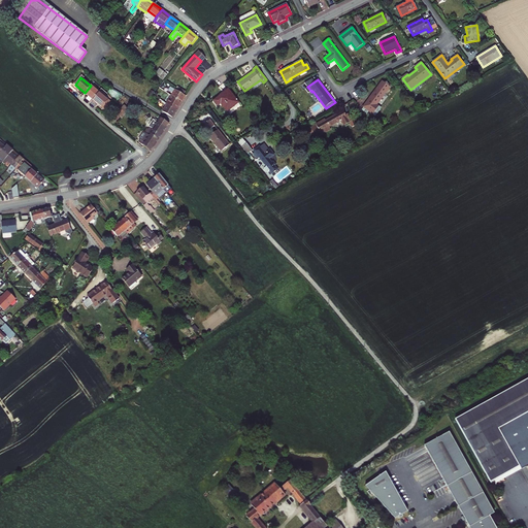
[(376,105),(390,87),(382,81),(363,107),(364,107),(362,110),(367,114),(369,111),(375,116),(382,108),(376,105)]
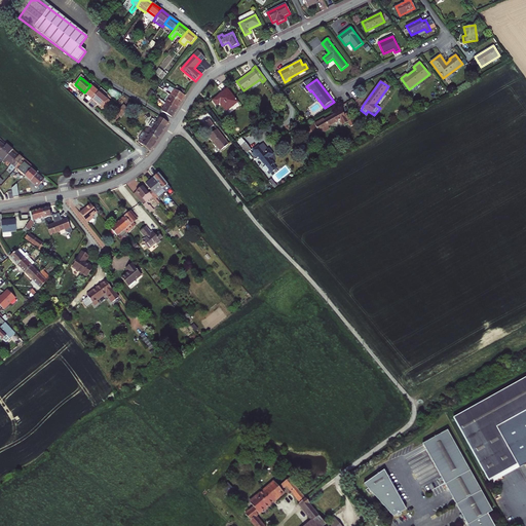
[(90,85),(84,92),(92,100),(99,91),(90,85)]
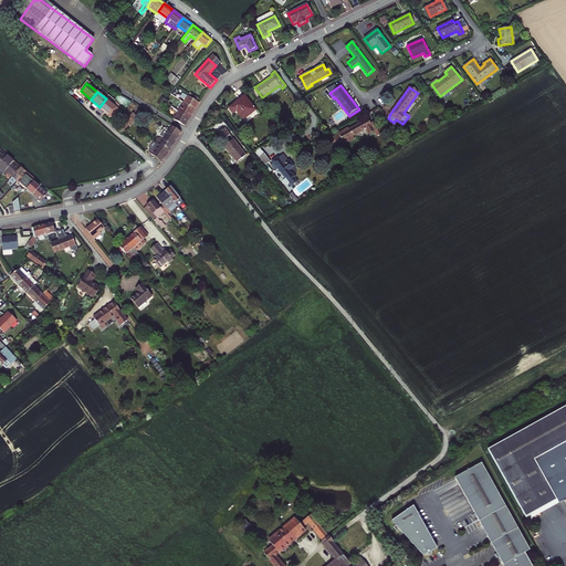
[(188,95),(184,102),(196,108),(199,103),(188,95)]
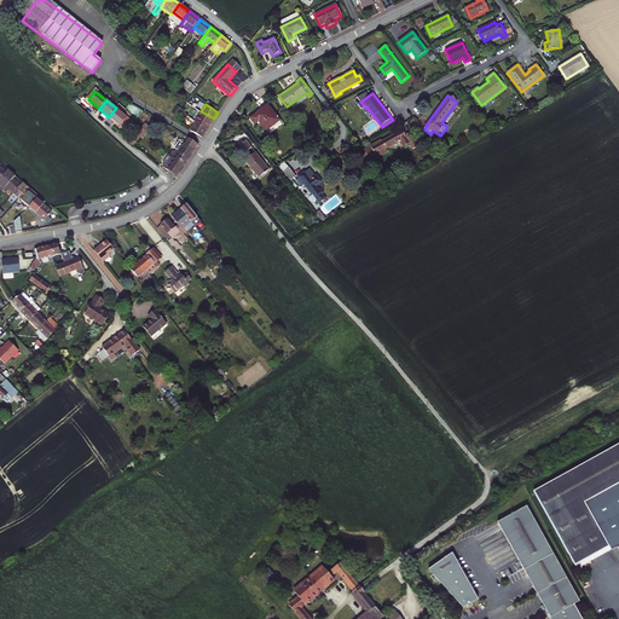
[(267,104),(250,117),(255,125),(259,121),(266,131),(279,120),(267,104)]
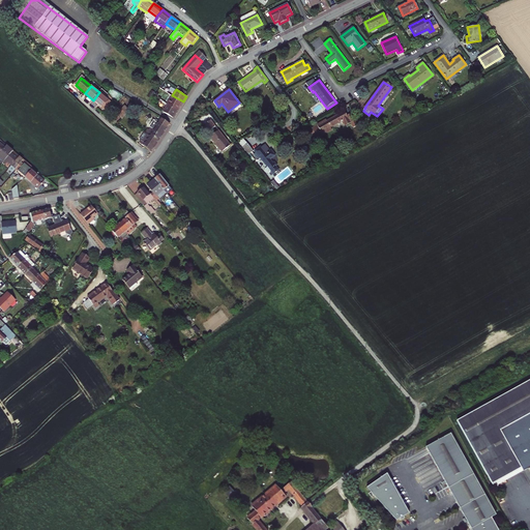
[(99,92),(93,100),(91,102),(97,109),(99,106),(106,111),(112,104),(99,92)]
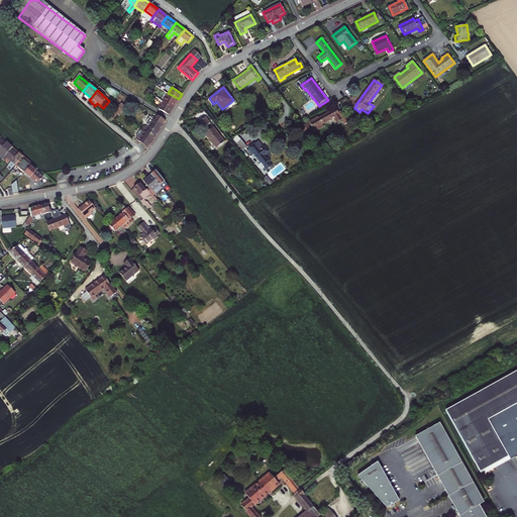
[(179,99),(168,93),(165,97),(176,104),(179,99)]
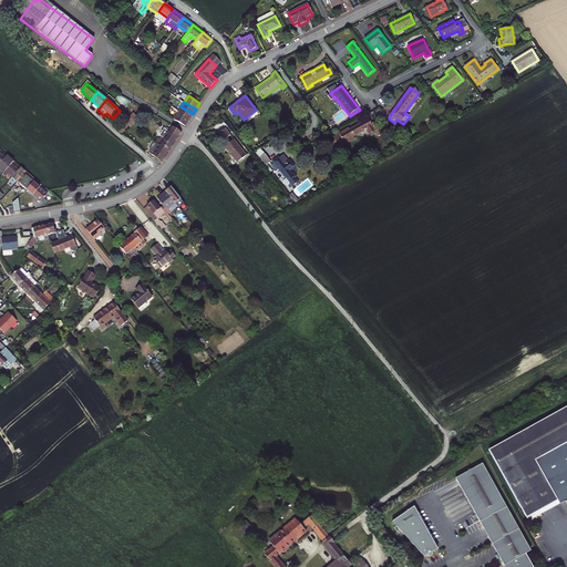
[(193,114),(181,106),(178,111),(189,119),(193,114)]
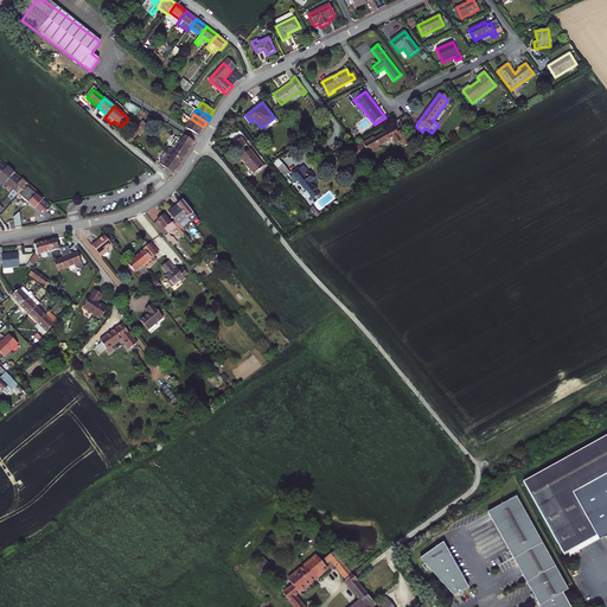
[(203,127),(191,119),(184,115),(180,117),(189,123),(185,128),(198,135),(203,127)]
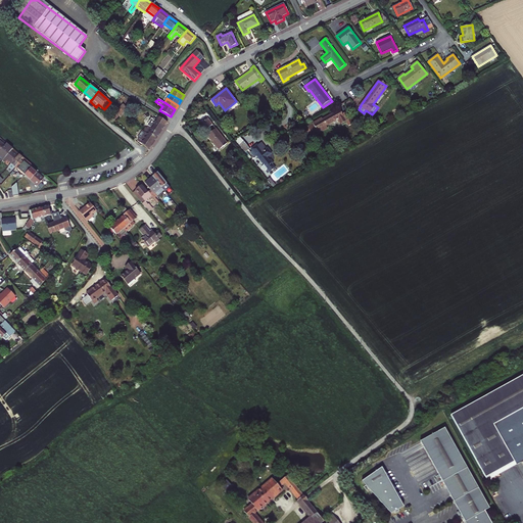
[(313,123),(307,126),(313,136),(328,129),(327,126),(337,121),(338,123),(339,122),(341,125),(346,122),(348,127),(352,125),(346,111),(342,113),(341,110),(340,111),(339,109),(322,119),(322,117),(313,123)]
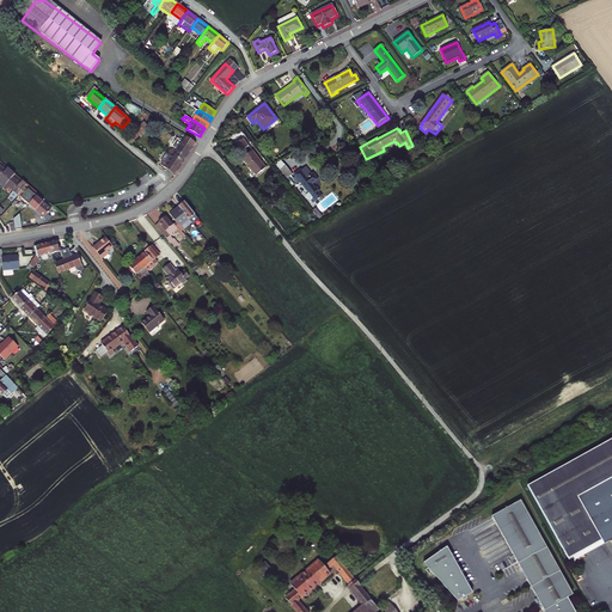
[(179,139),(193,148),(196,142),(185,136),(183,140),(181,138),(179,139)]
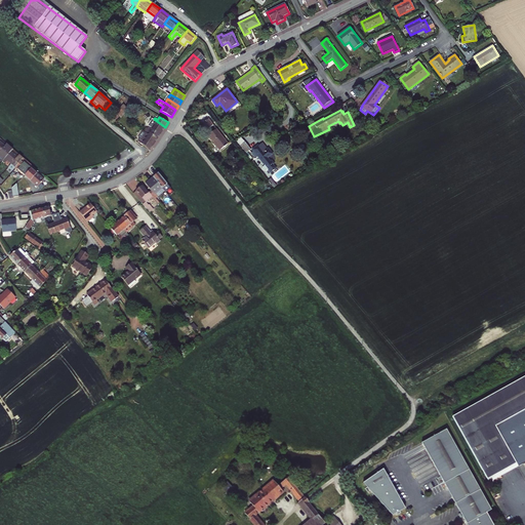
[(148,128),(146,130),(157,138),(165,127),(154,119),(153,119),(149,126),(152,128),(151,130),(148,128)]
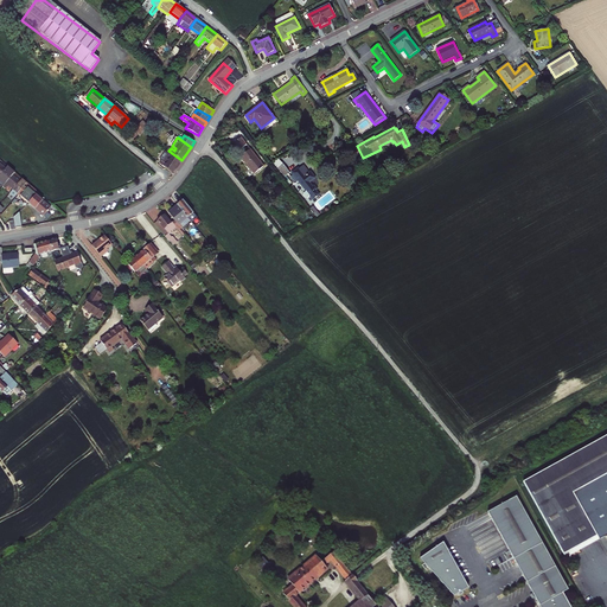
[(247,145),(242,138),(234,144),(238,149),(247,145)]
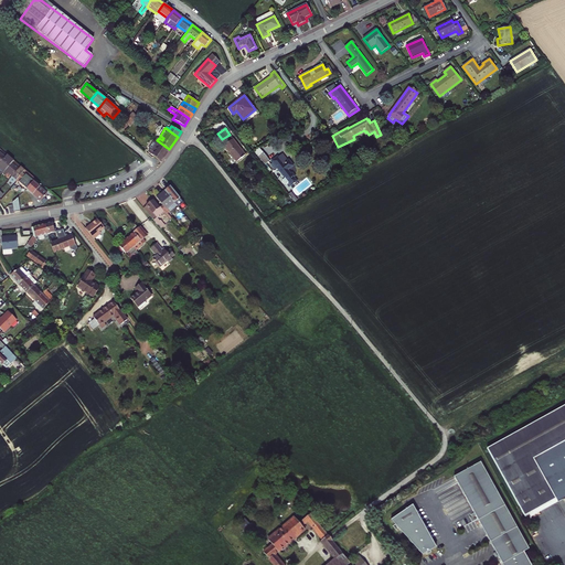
[(233,139),(224,146),(236,162),(246,155),(233,139)]
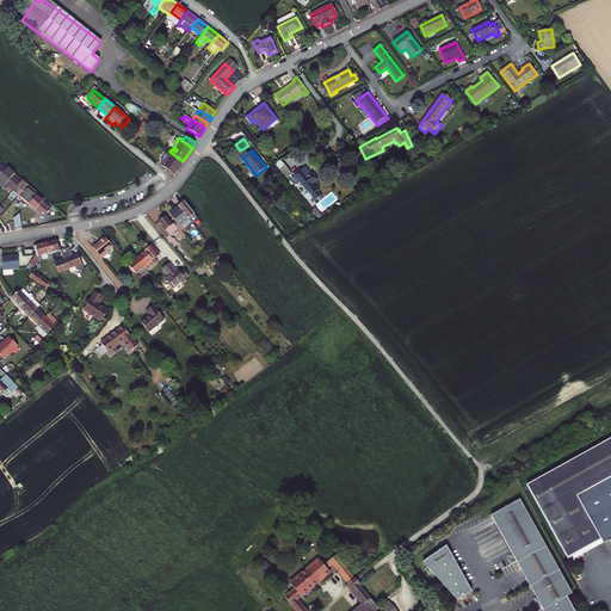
[(183,161),(170,152),(162,161),(167,165),(165,167),(173,177),(183,161)]
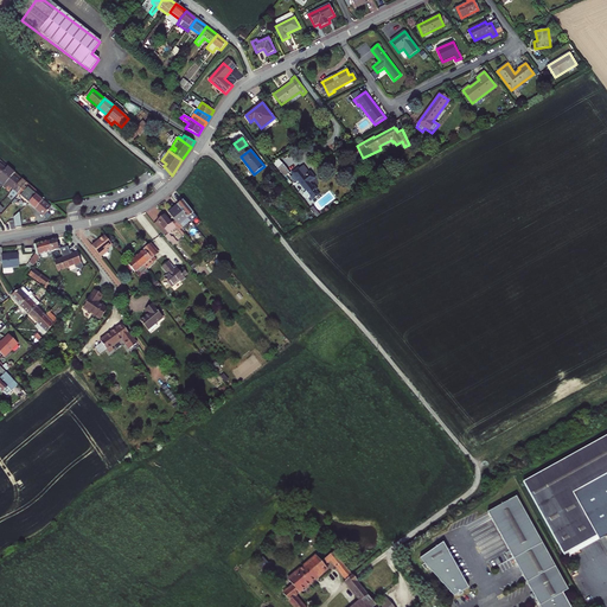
[(278,170),(283,165),(279,160),(273,165),(278,170)]
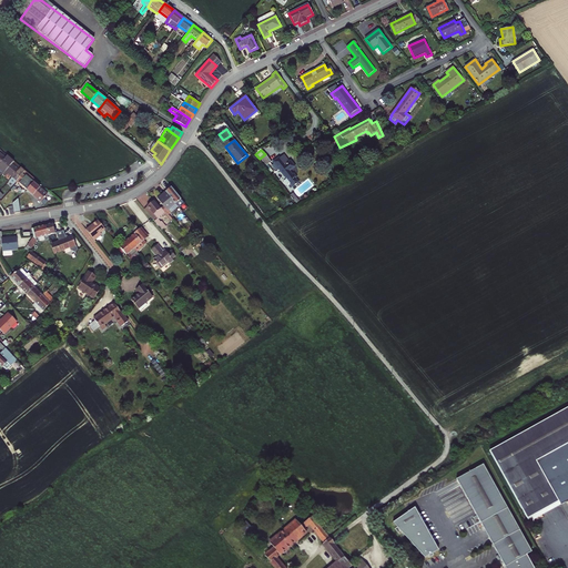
[(266,153),(260,159),(266,166),(272,161),(266,153)]
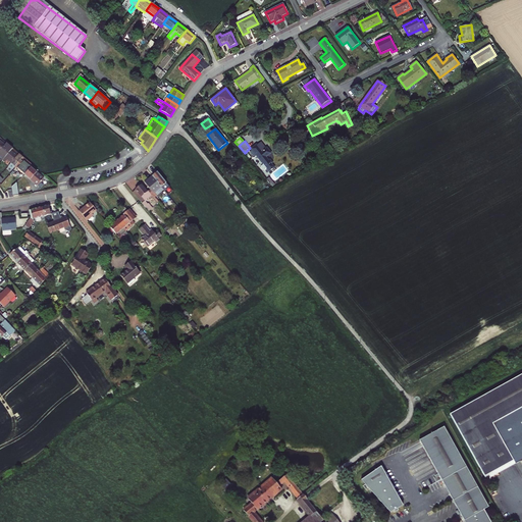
[(256,144),(251,148),(252,150),(250,151),(254,156),(256,155),(263,163),(260,165),(263,170),(266,167),(269,170),(274,167),(270,163),(271,162),(269,159),(268,160),(265,156),(270,152),(266,147),(265,148),(260,142),(256,145),(256,144)]
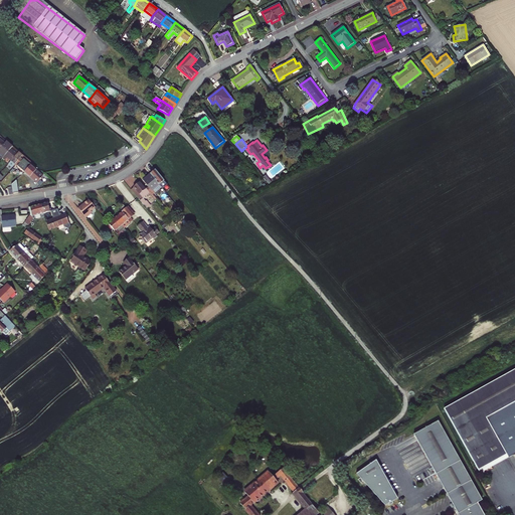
[(5,156),(12,147),(6,142),(0,148),(0,153),(1,153),(5,156)]
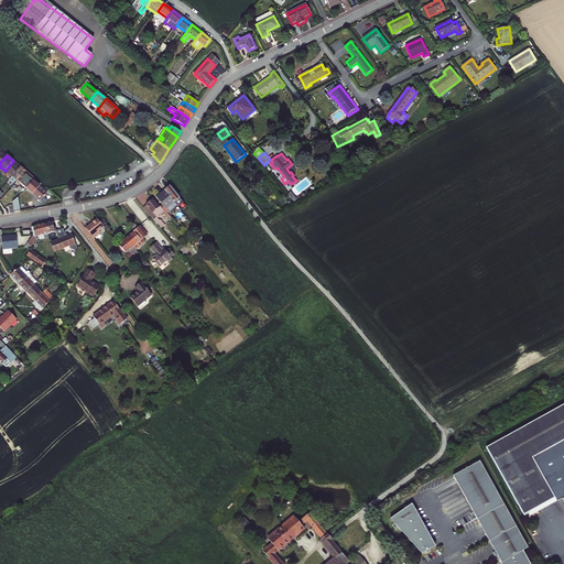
[(8,173),(11,176),(20,166),(13,161),(6,171),(3,173),(6,175),(8,173)]
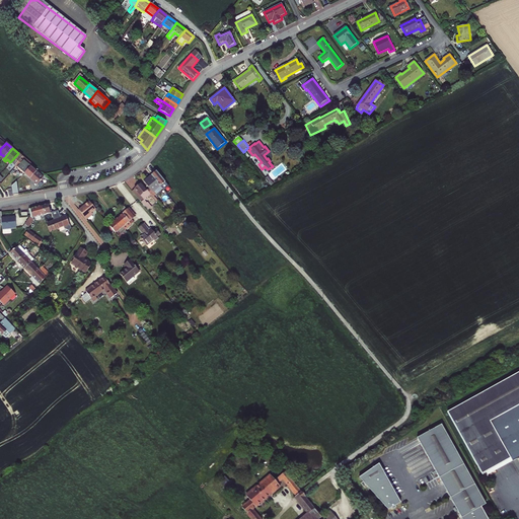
[(8,166),(11,168),(12,167),(14,165),(21,158),(22,157),(18,153),(10,162),(8,166)]
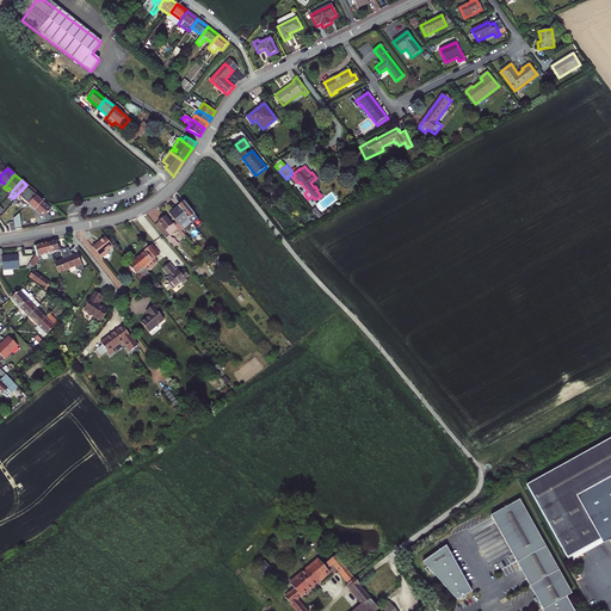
[(25,186),(17,195),(29,205),(36,196),(35,195),(36,193),(26,185),(25,186)]
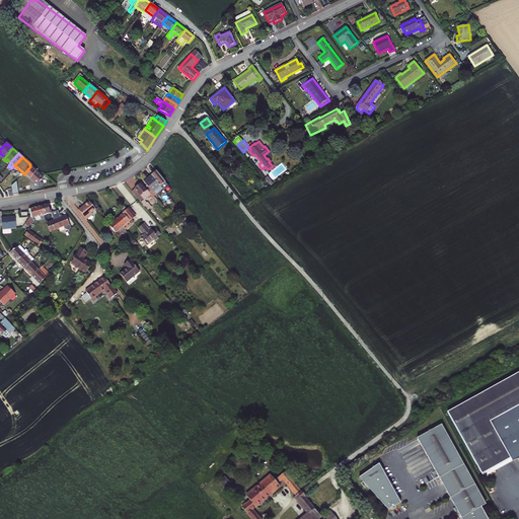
[(30,166),(24,174),(36,184),(40,181),(41,181),(41,180),(44,177),(32,168),(33,167),(31,165),(30,166)]
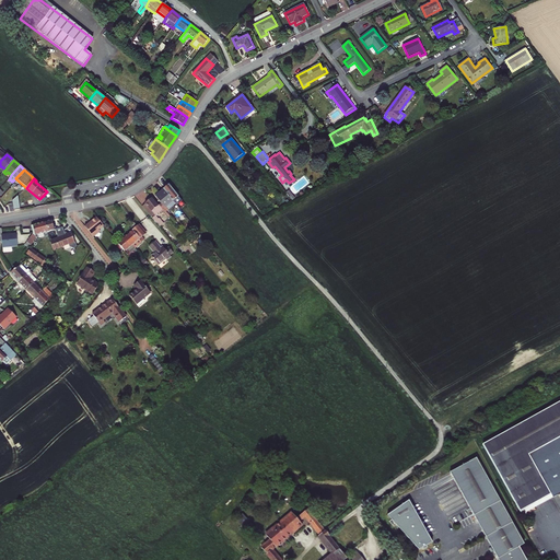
[(176,198),(178,196),(170,185),(168,184),(165,187),(166,189),(165,190),(173,200),(175,198),(176,199),(176,198)]
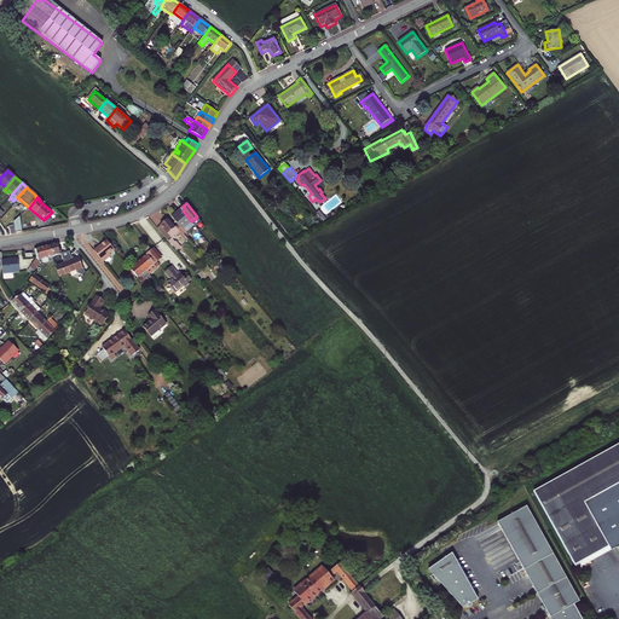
[(195,225),(191,221),(183,210),(181,208),(172,217),(178,224),(177,226),(183,235),(184,233),(195,225)]
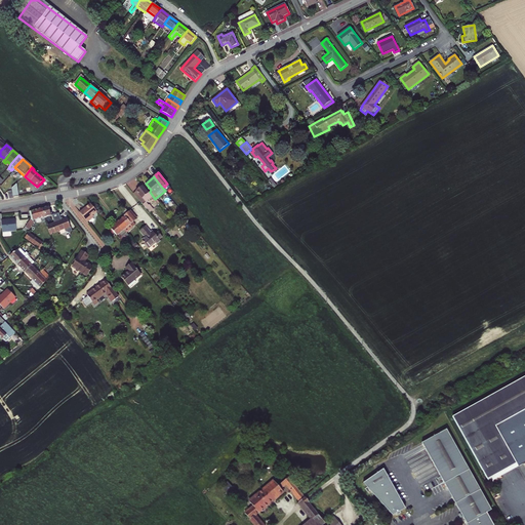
[(150,192),(149,191),(148,192),(143,186),(136,192),(150,207),(157,201),(155,199),(150,192)]
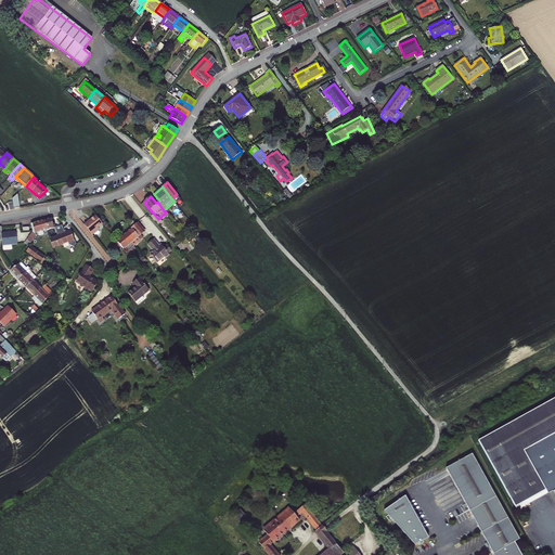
[(102,223),(95,215),(84,224),(92,234),(99,229),(98,227),(102,223)]
